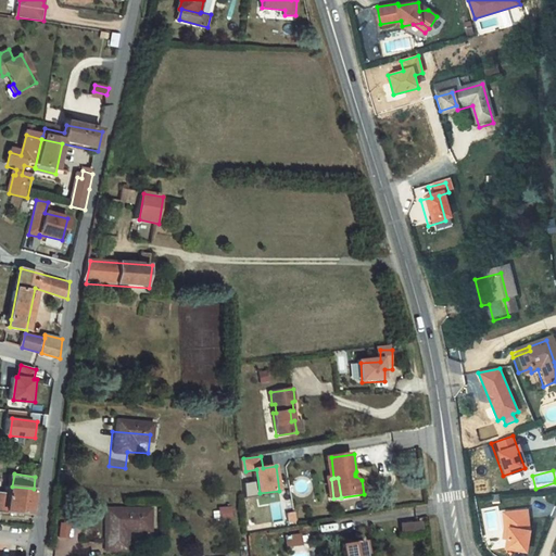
[(9,485),(8,494),(0,492),(0,512),(10,513),(10,510),(30,513),(34,489),(12,487),(9,485)]
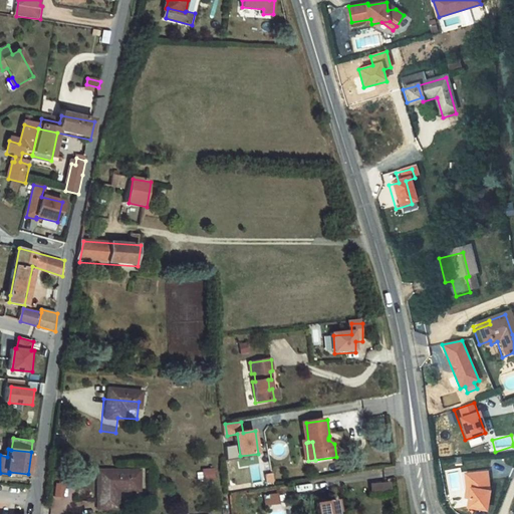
[(487,471),(464,472),(466,491),(464,509),(486,513),(489,490),(487,471)]
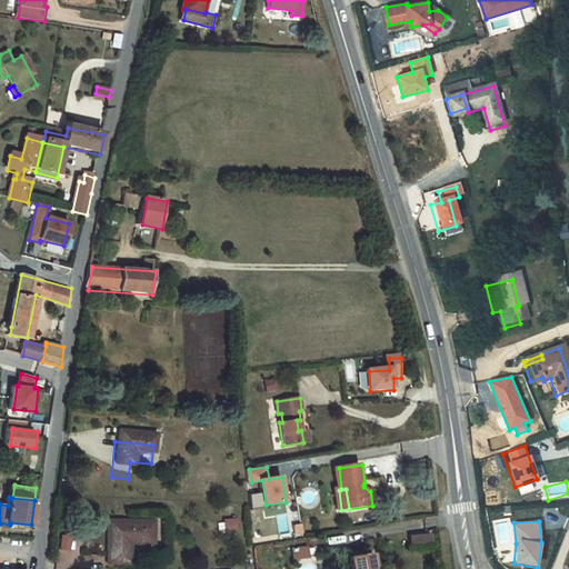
[(153,556),(153,536),(115,535),(113,568),(132,568),(133,555),(153,556)]
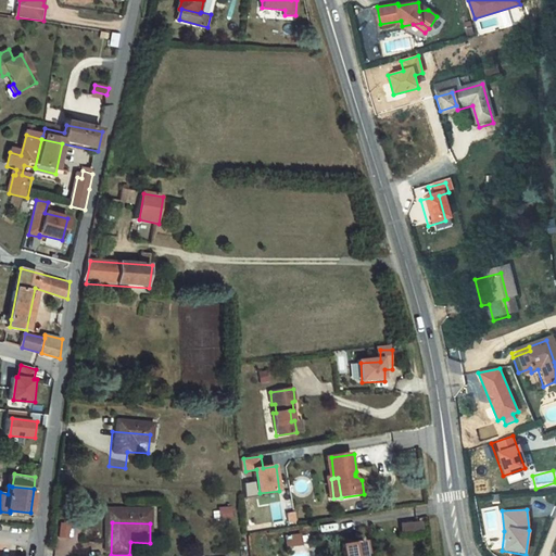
[(399,531),(419,531),(419,522),(397,523),(399,531)]
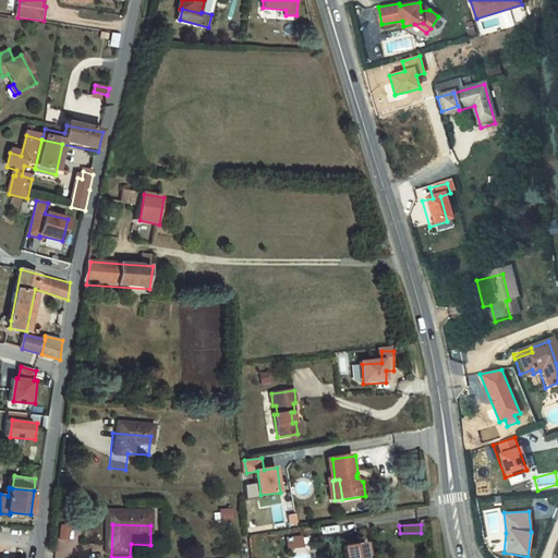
[(301,548),(300,536),(283,537),(284,549),(301,548)]
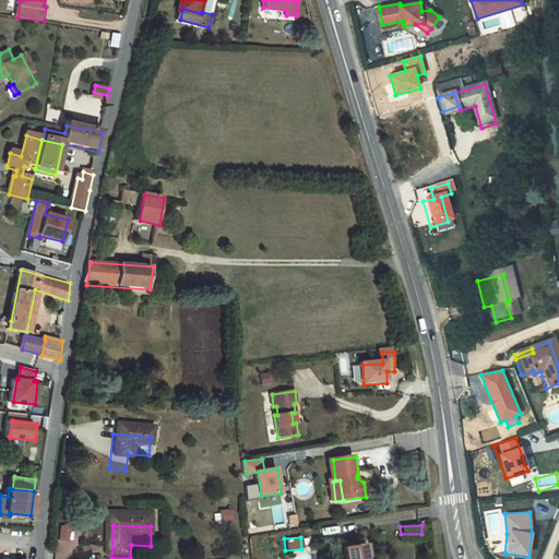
[(369,558),(366,544),(346,547),(348,558),(369,558)]
